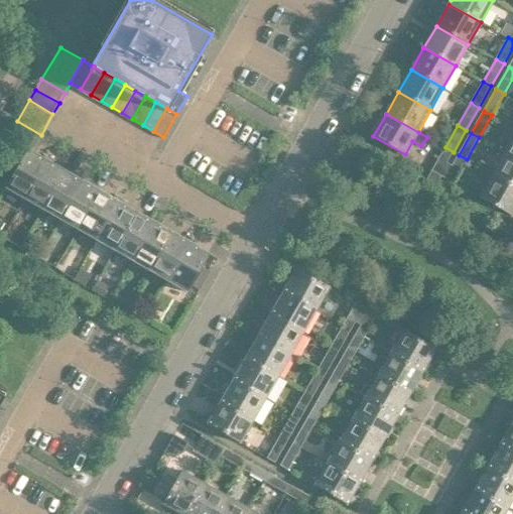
[(447,162),(454,152),(445,147),(432,170),(442,175),(443,175),(451,163),(447,162)]
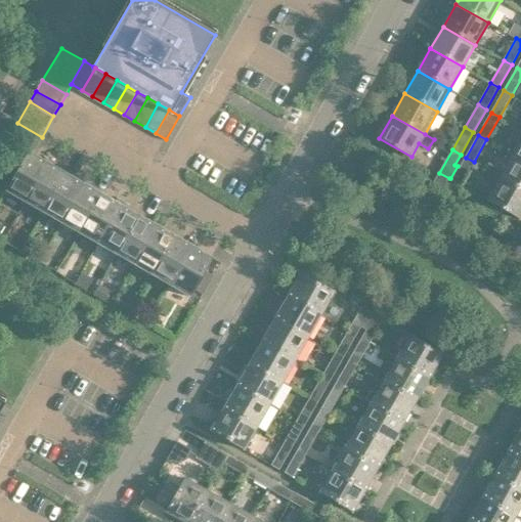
[(47,162),(29,151),(6,190),(25,201),(47,162)]
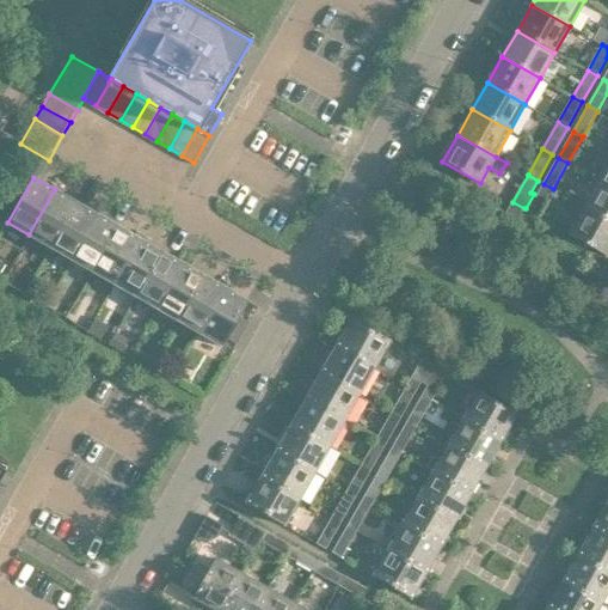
[(607,185),(600,182),(584,208),(607,220),(607,185)]
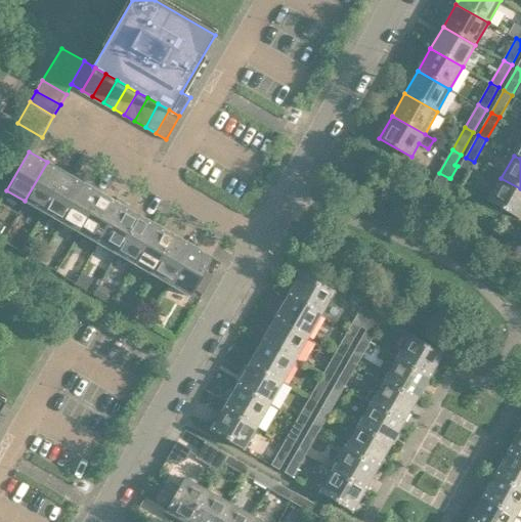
[(460,167),(458,166),(450,178),(461,184),(474,162),(466,158),(460,167)]
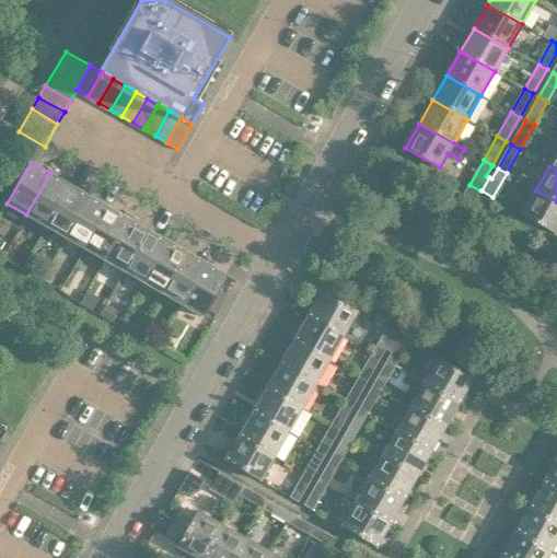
[(70,184),(50,173),(26,214),(47,225),(70,184)]
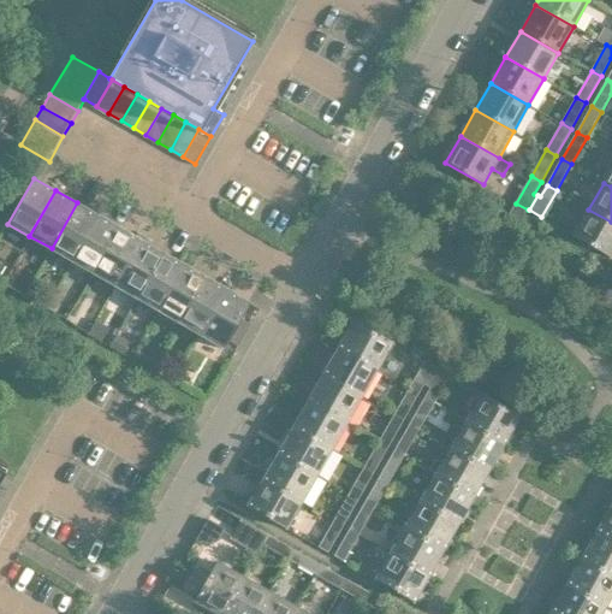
[(52,248),(72,261),(99,216),(77,202),(52,248)]
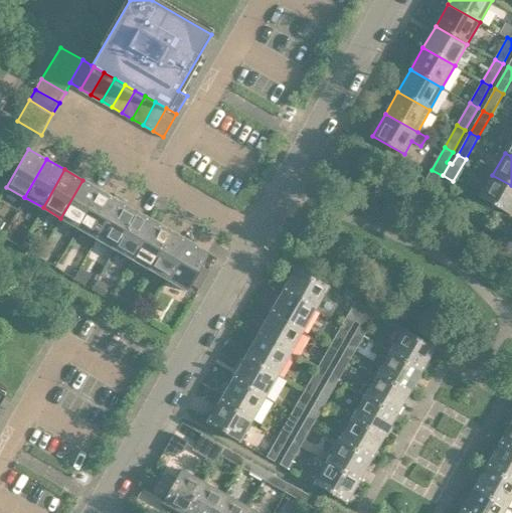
[(432,170),(425,179),(425,180),(436,185),(442,175),(432,170)]
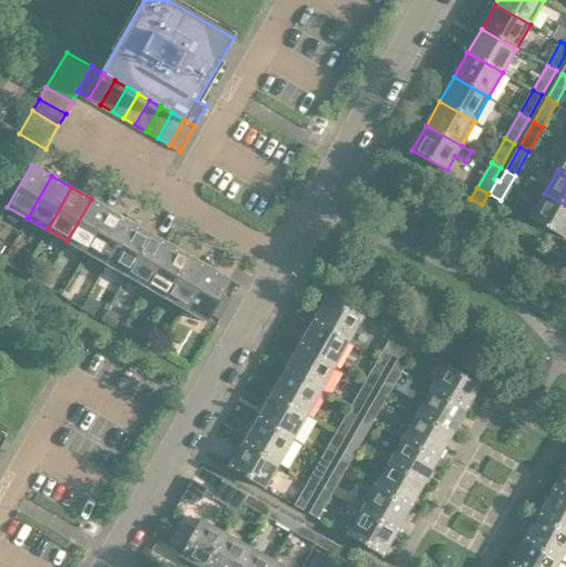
[(565,238),(565,205),(544,194),(530,218),(565,238)]
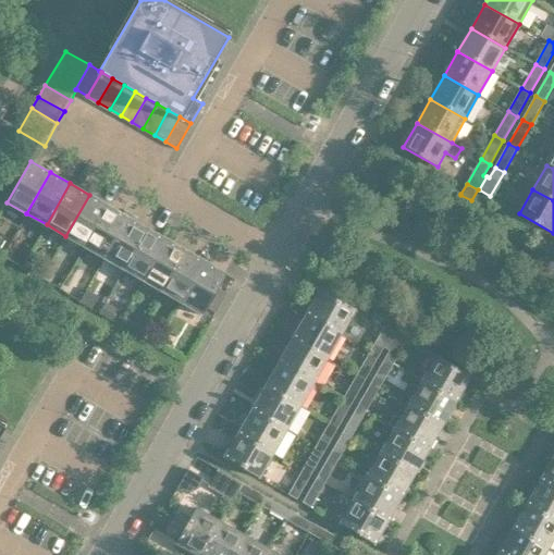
[(109,206),(89,195),(65,236),(85,247),(109,206)]
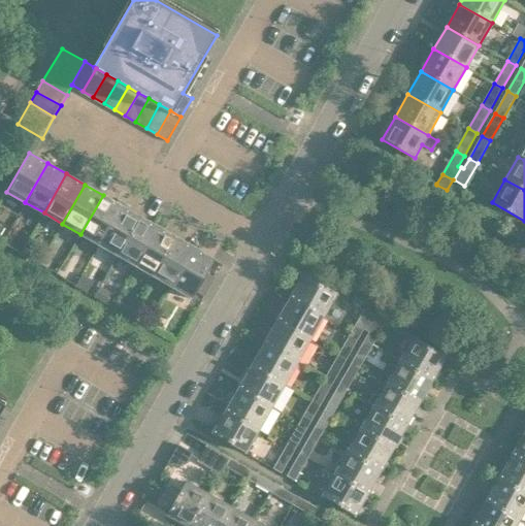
[(80,234),(99,244),(122,205),(103,195),(80,234)]
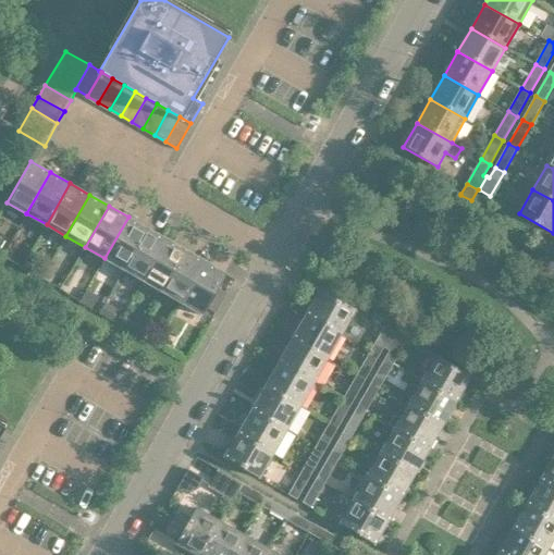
[(148,227),(128,217),(105,258),(124,269),(148,227)]
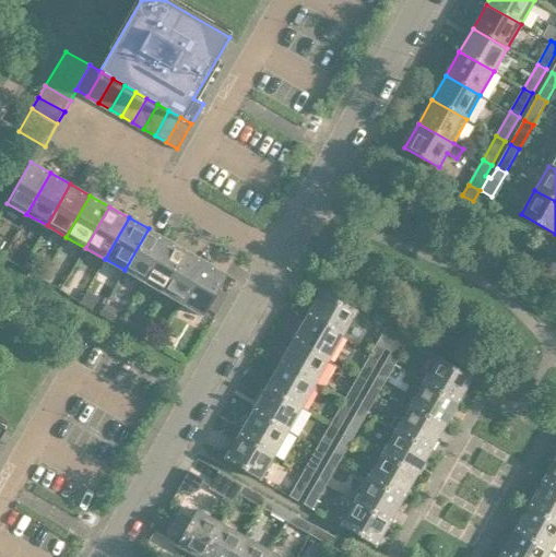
[(125,270),(143,282),(167,240),(149,228),(125,270)]
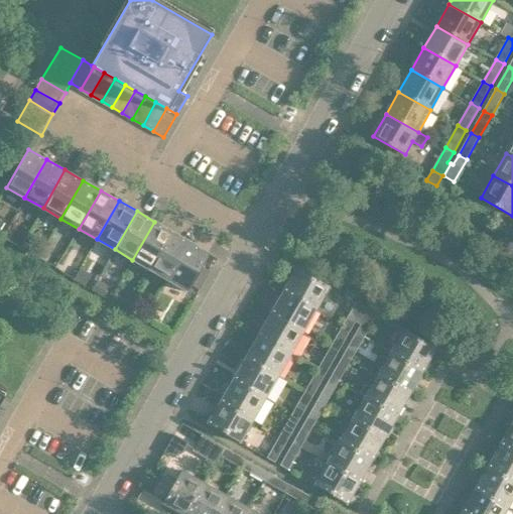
[(172,232),(154,222),(132,260),(150,270),(172,232)]
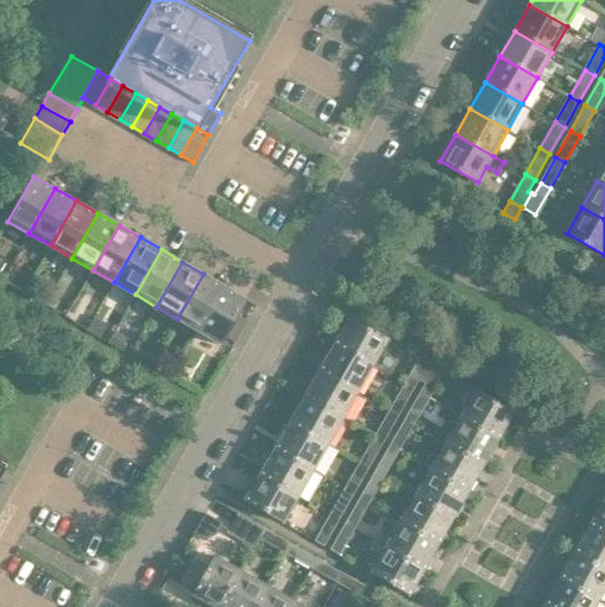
[(177,319),(199,331),(225,286),(203,274),(177,319)]
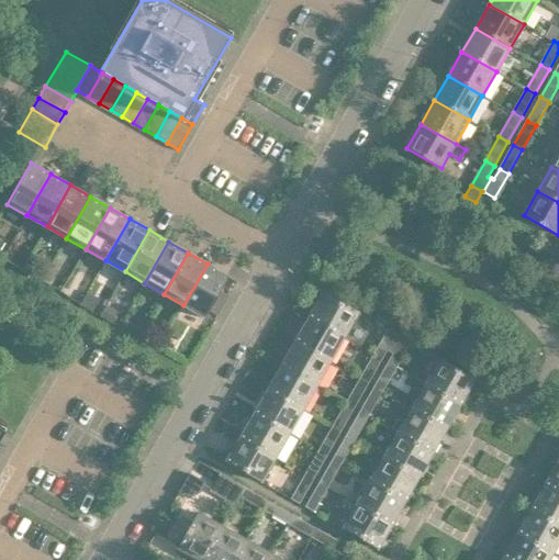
[(183,305),(203,317),(227,276),(208,264),(183,305)]
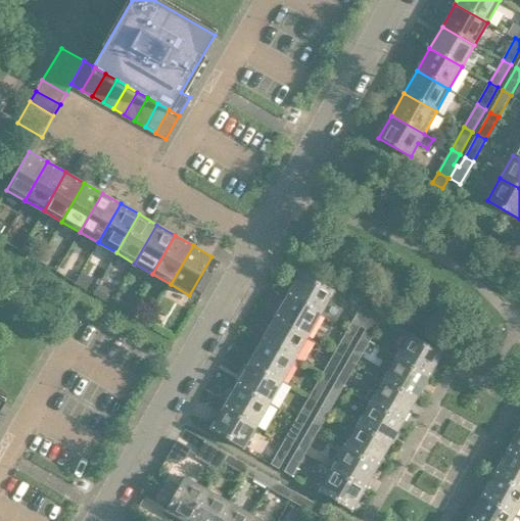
[(300,272),(287,295),(320,314),(333,290),(300,272)]
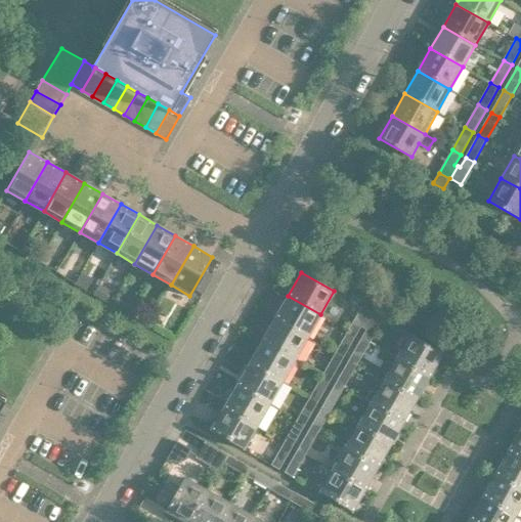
[(88,289),(93,279),(82,273),(77,283),(88,289)]
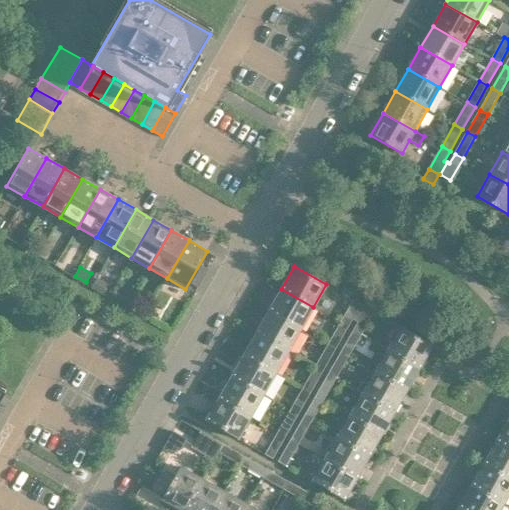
[(93,288),(104,294),(108,287),(97,280),(93,288)]
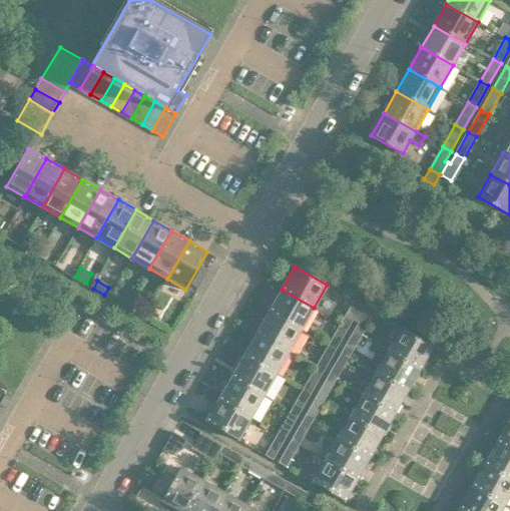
[(110,297),(126,306),(130,299),(114,290),(110,297)]
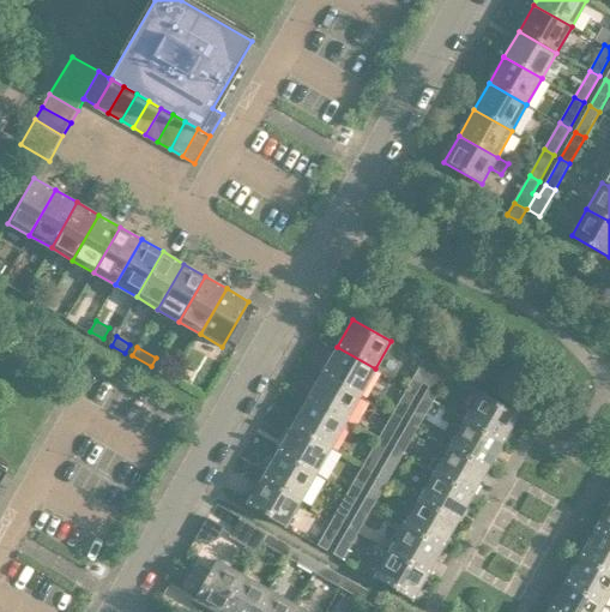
[(322,372),(361,394),(375,369),(337,347),(322,372)]
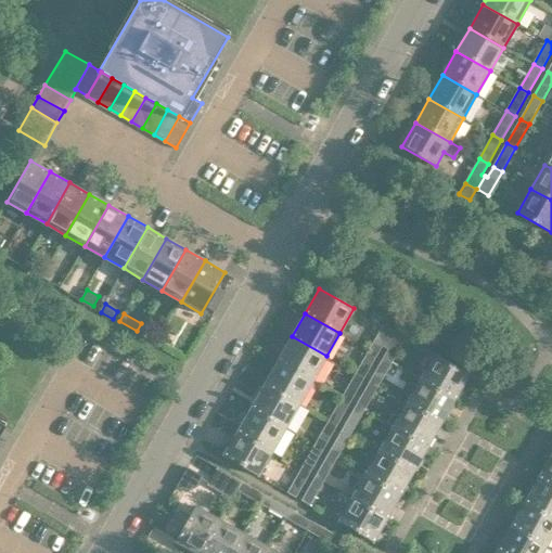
[(384,324),(370,350),(379,355),(384,346),(386,347),(395,331),(384,324)]
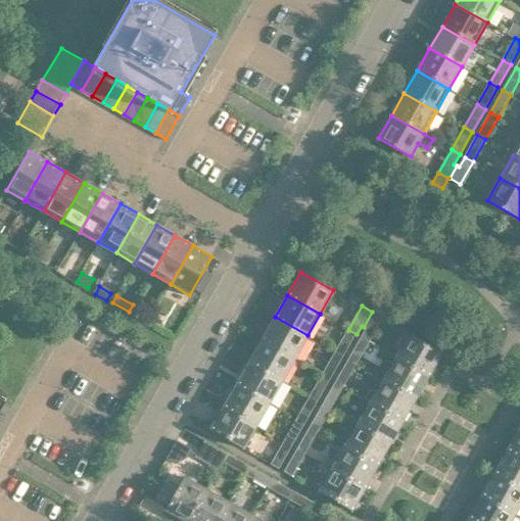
[(383,318),(372,312),(364,327),(367,329),(362,337),(370,342),(383,318)]
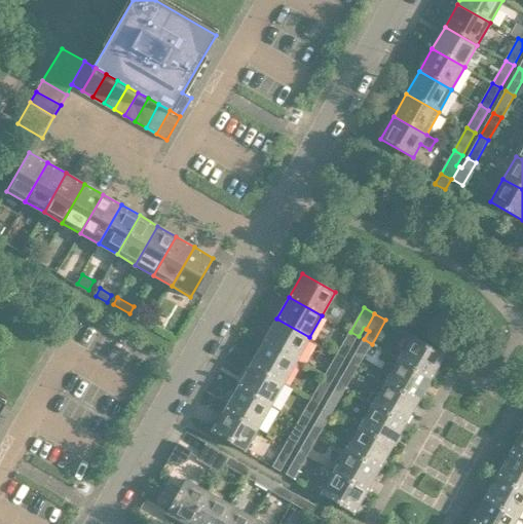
[(276,319),(263,341),(296,360),(309,337),(276,319)]
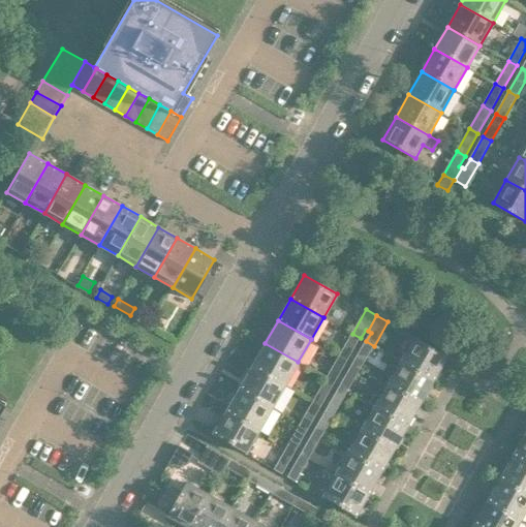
[(347,361),(361,338),(352,334),(339,357),(347,361)]
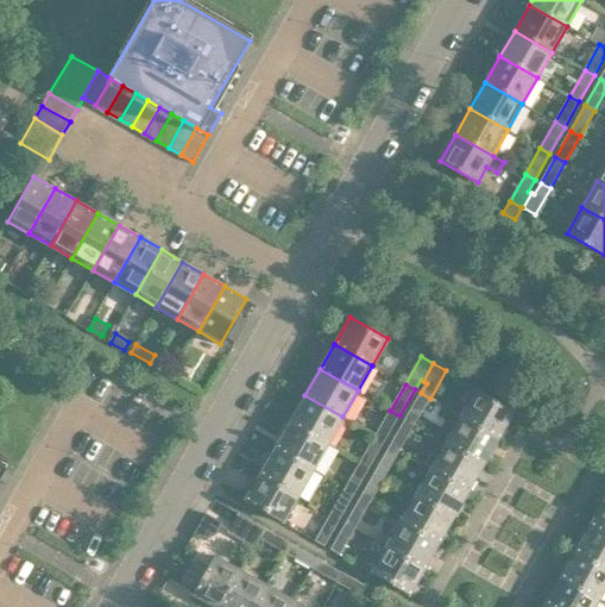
[(477,389),(461,417),(499,438),(515,411),(477,389)]
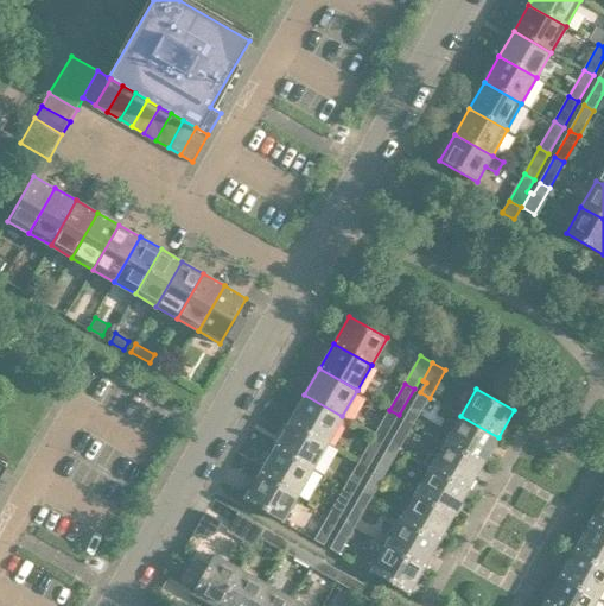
[(414,424),(430,398),(420,392),(405,418),(414,424)]
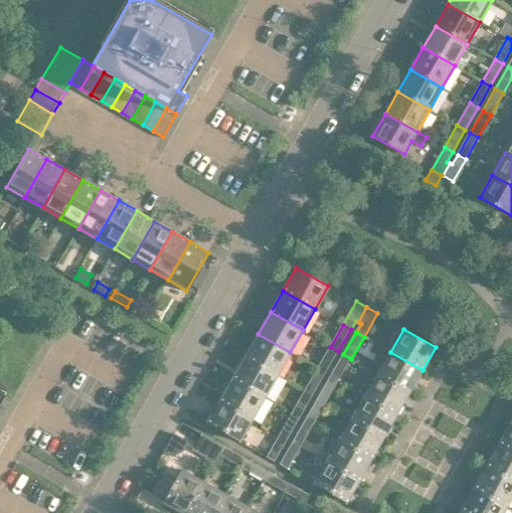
[(278,374),(290,352),(258,334),(245,356),(278,374)]
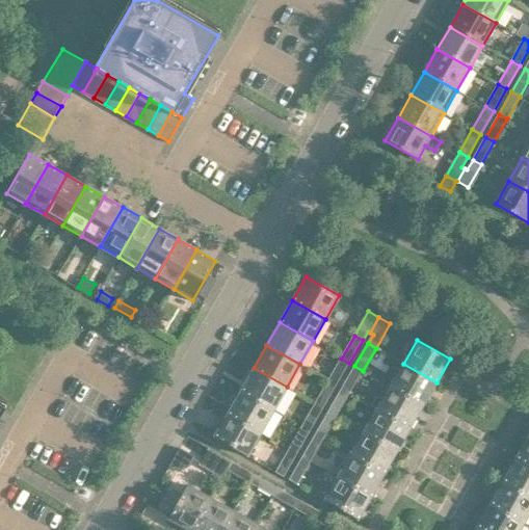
[(337,386),(349,363),(341,359),(328,381),(337,386)]
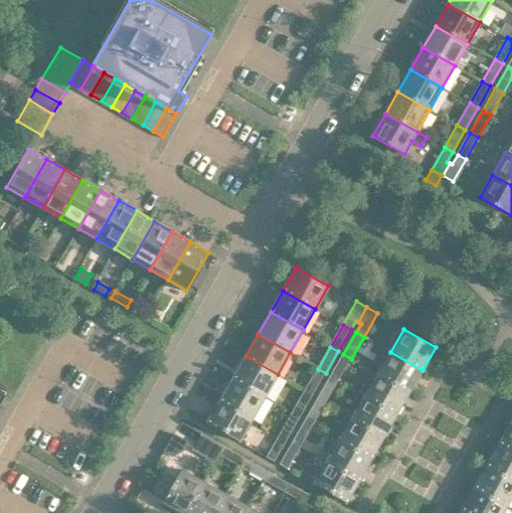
[(422,370),(390,352),(378,373),(409,391),(422,370)]
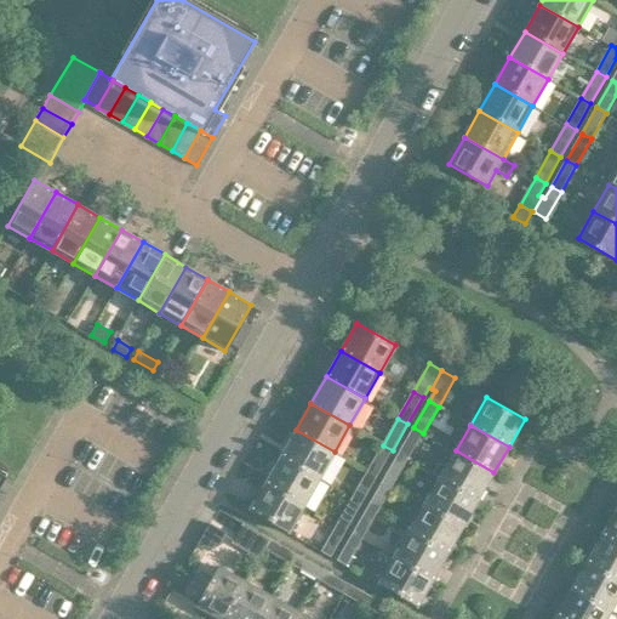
[(409,459),(423,433),(413,427),(399,454),(409,459)]
